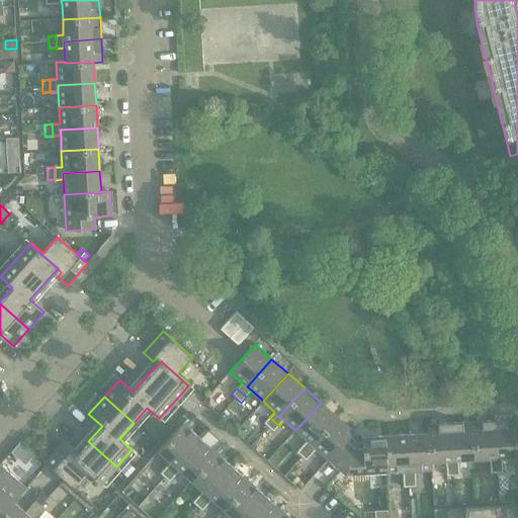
[(321,403),(295,430),(307,440),(301,446),(312,455),(317,449),(312,445),(337,417),(321,403)]
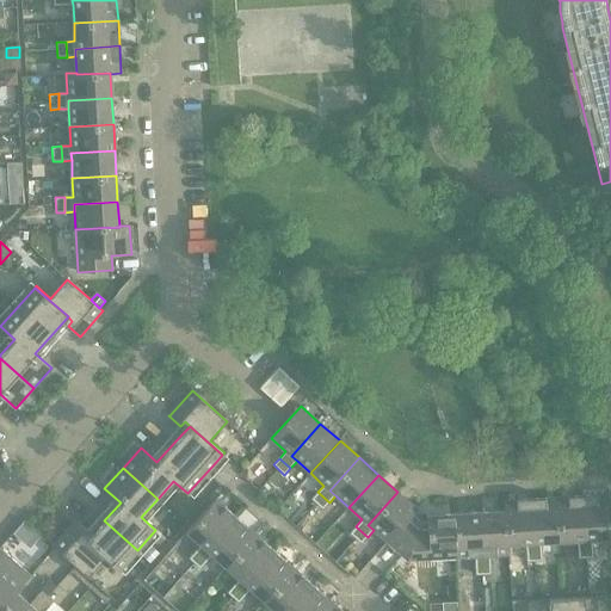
[(318,492),(312,499),(322,510),(329,503),(318,492)]
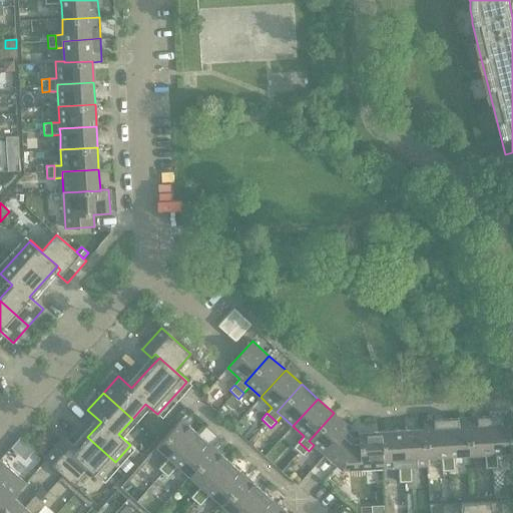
[(309,441),(314,445),(325,455),(343,436),(347,432),(351,428),(334,413),(309,441)]
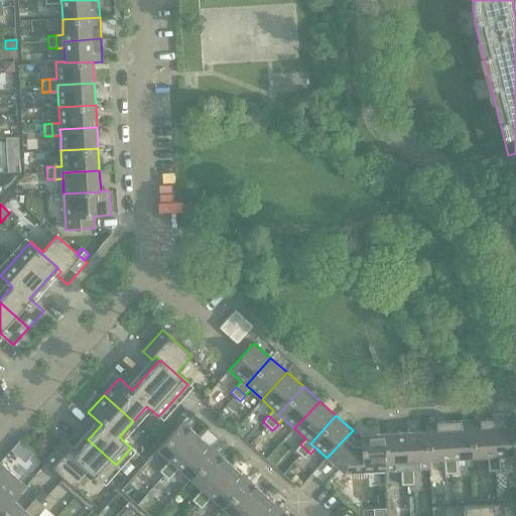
[(515,440),(515,417),(492,418),(494,457),(501,456),(515,455),(515,440)]
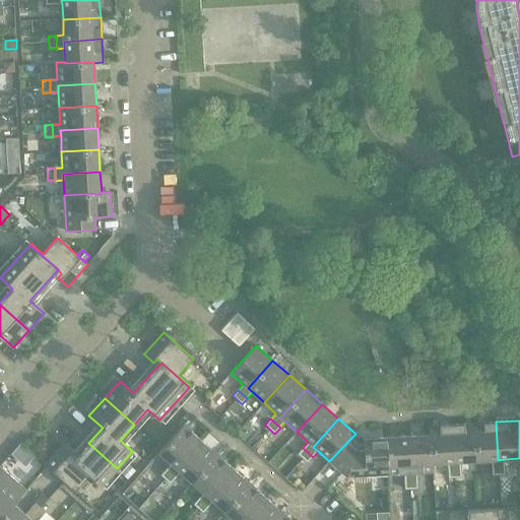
[(496,421),(474,424),(476,461),(492,460),(492,468),(505,467),(505,459),(498,460),(496,421)]
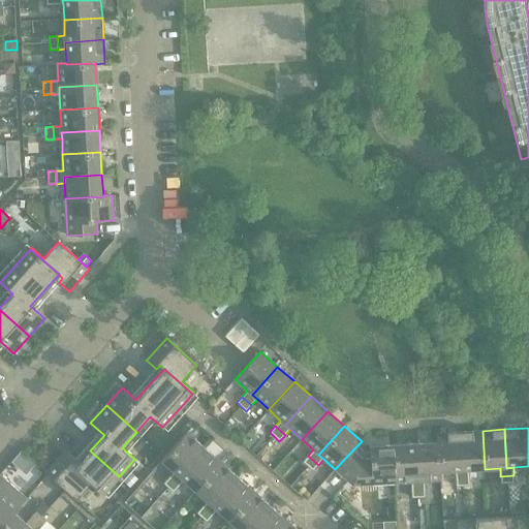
[(483,431),(460,432),(462,470),(468,470),(485,469),(483,431)]
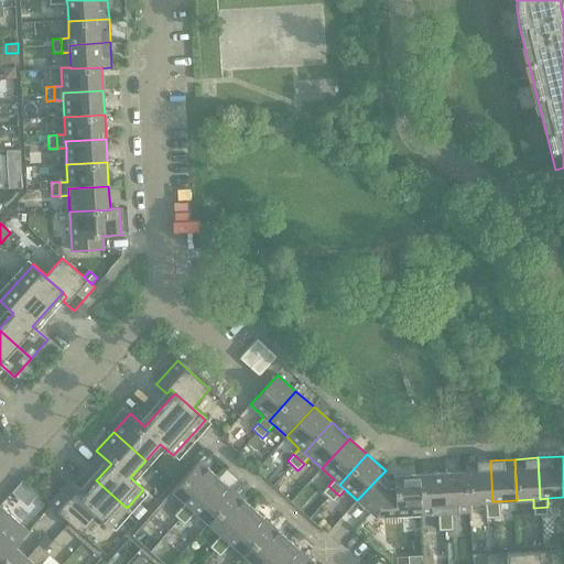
[(191,519),(196,512),(191,508),(218,477),(199,461),(173,491),(186,502),(181,509),(191,519)]
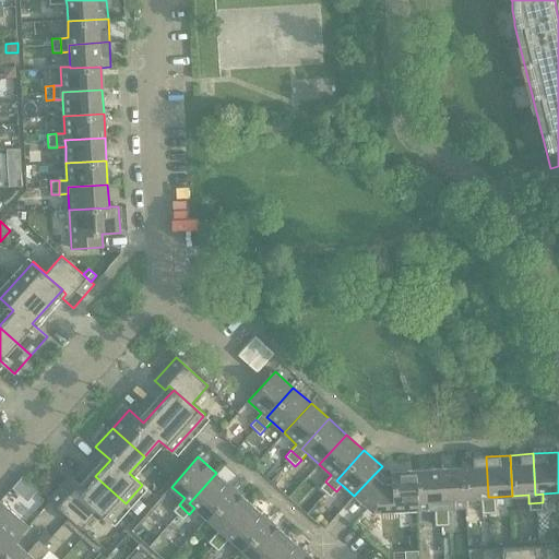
[(461,458),(462,467),(463,467),(464,499),(465,498),(480,498),(482,506),(496,504),(495,497),(488,497),(486,456),(461,458)]
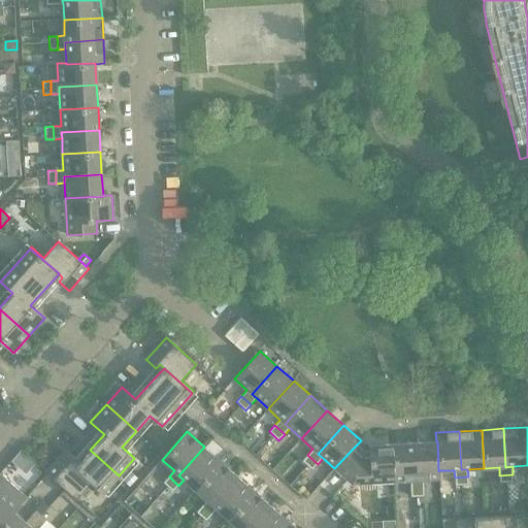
[(437,441),(436,441),(415,442),(417,481),(424,481),(440,480),(439,470),(438,471),(437,441)]
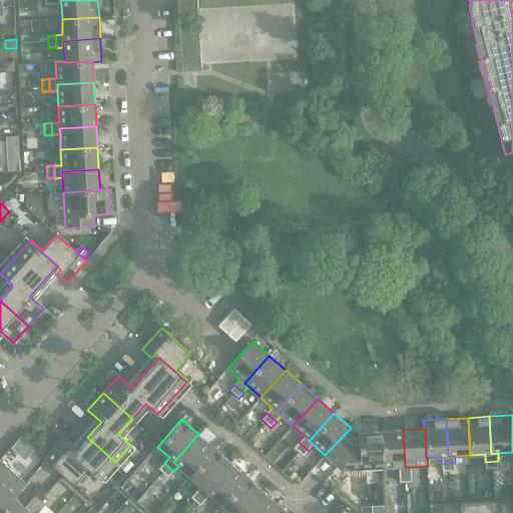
[(403,430),(381,432),(384,468),(399,468),(399,475),(412,475),(412,467),(405,467),(403,430)]
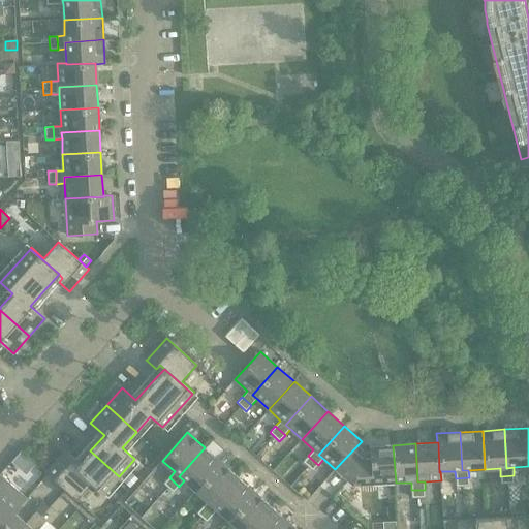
[(353,449),(335,469),(353,486),(396,483),(393,445),(369,446),(370,452),(365,452),(358,445),(353,449)]
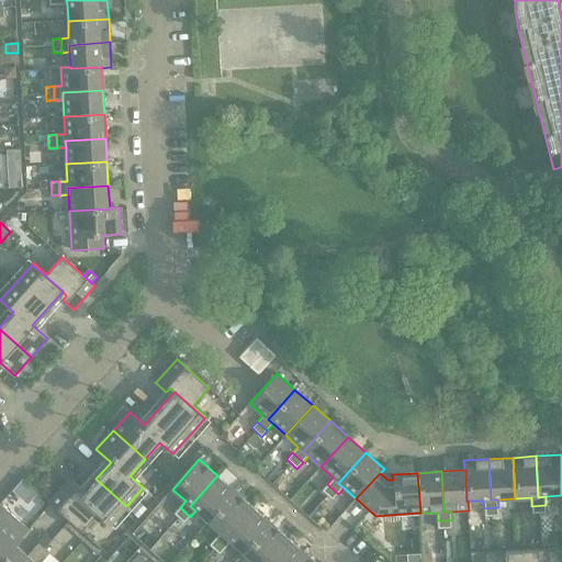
[(217,475),(190,506),(195,510),(209,521),(235,491),(217,475)]
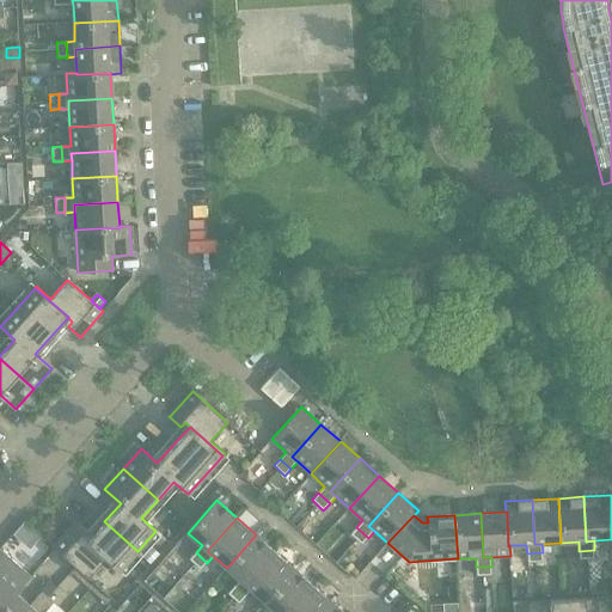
[(77,520),(75,521),(53,546),(89,577),(105,558),(120,571),(138,551),(104,521),(92,536),(77,520)]
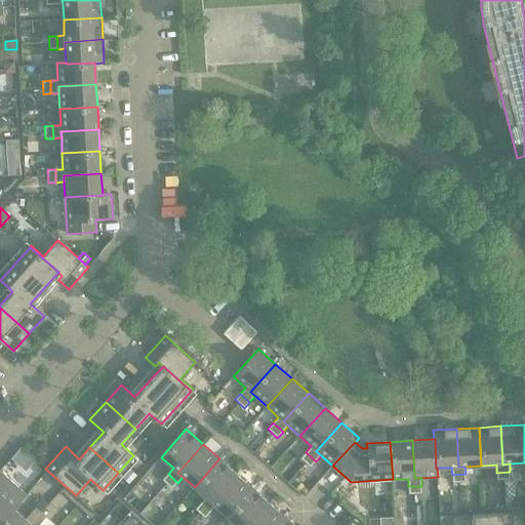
[(306,452),(300,458),(311,467),(316,461),(306,452)]
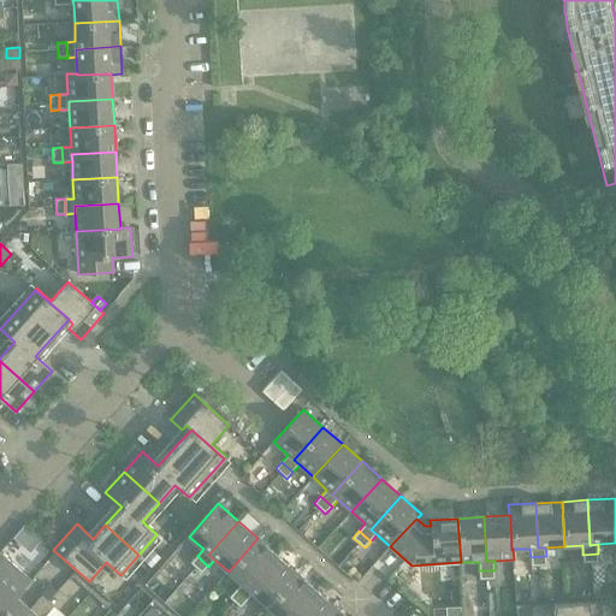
[(258,538),(229,572),(242,584),(236,591),(247,600),(253,594),(248,588),(277,556),(258,538)]
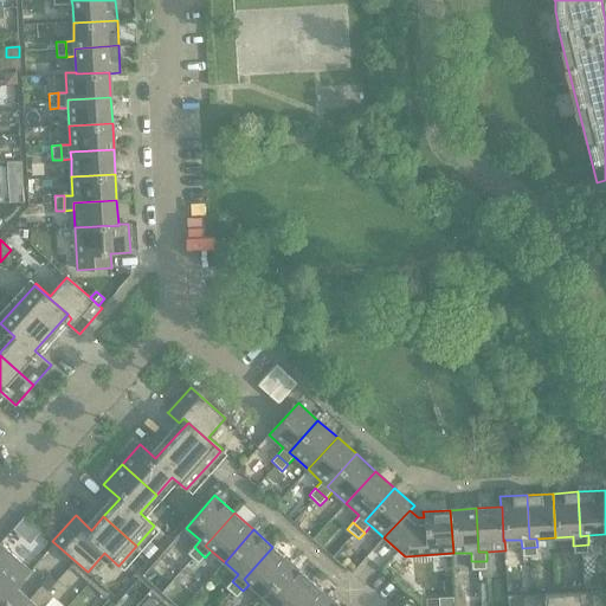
[(0,605),(17,587),(18,588),(25,581),(23,580),(31,571),(0,543),(0,605)]
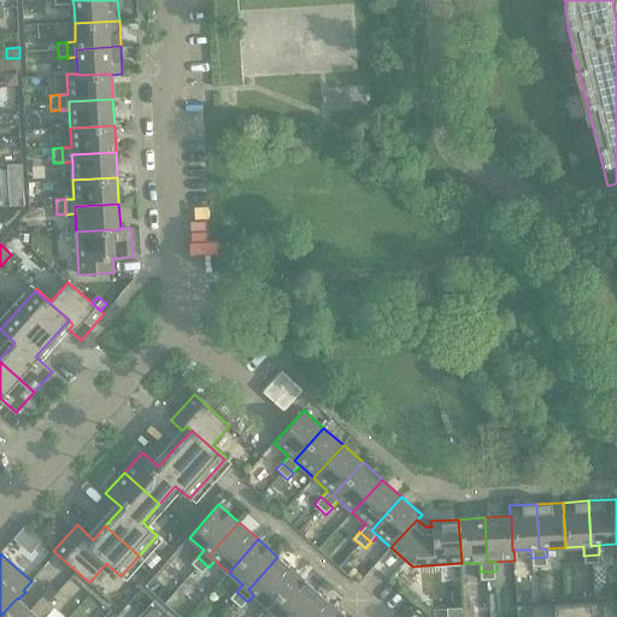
[(153,553),(144,563),(152,570),(153,569),(160,560),(153,553)]
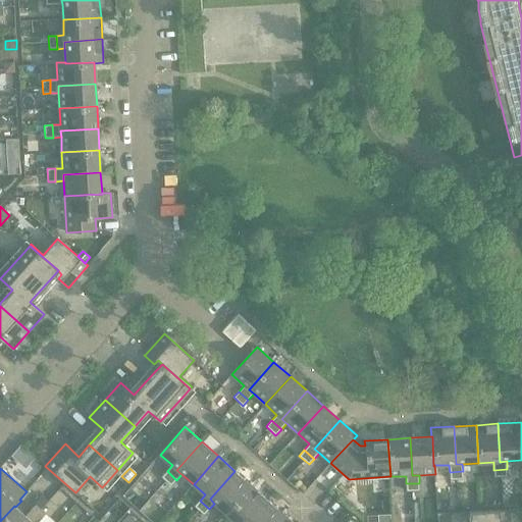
[(493,470),(494,477),(508,476),(507,469),(493,470)]
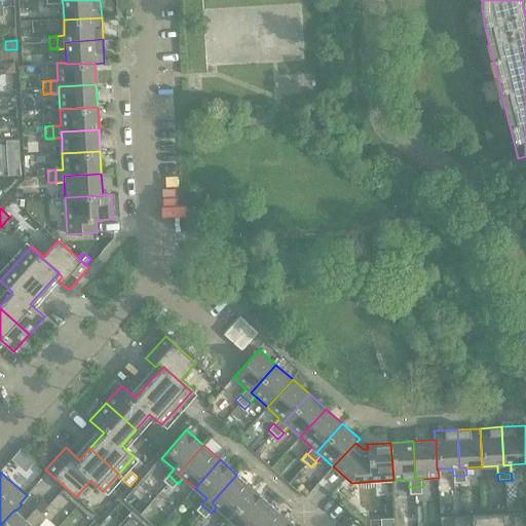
[(162,481),(173,489),(178,484),(168,475),(162,481)]
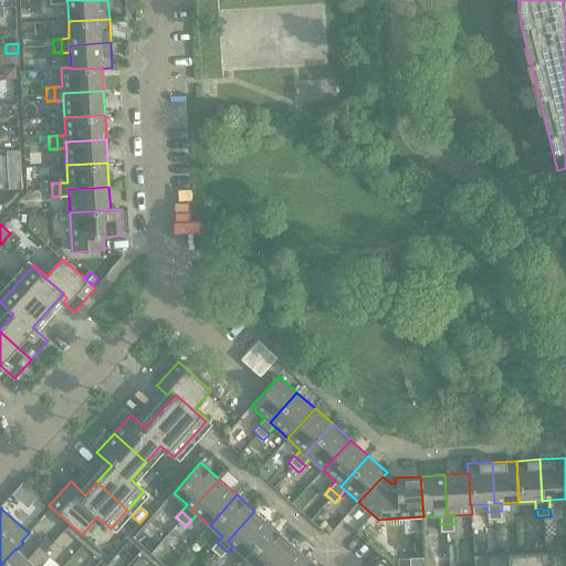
[(228,541),(232,546),(245,557),(272,526),(254,511),(228,541)]
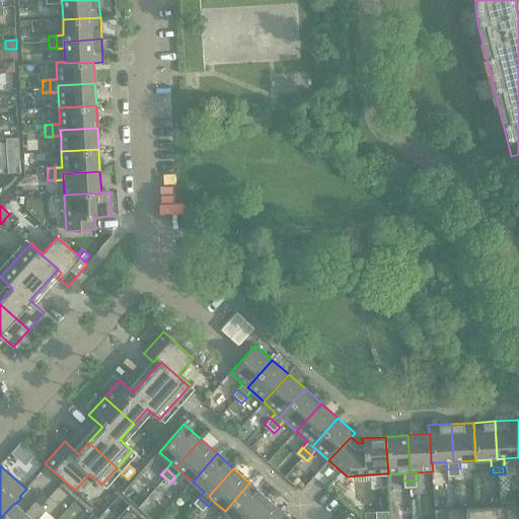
[(447,469),(447,477),(460,476),(460,468),(447,469)]
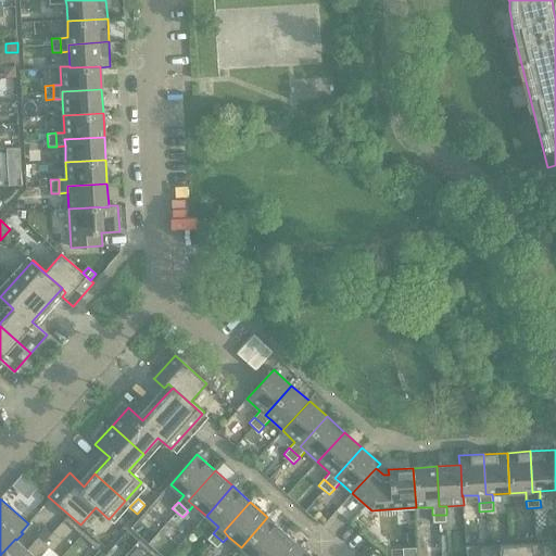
[(432,515),(433,523),(447,522),(446,515),(432,515)]
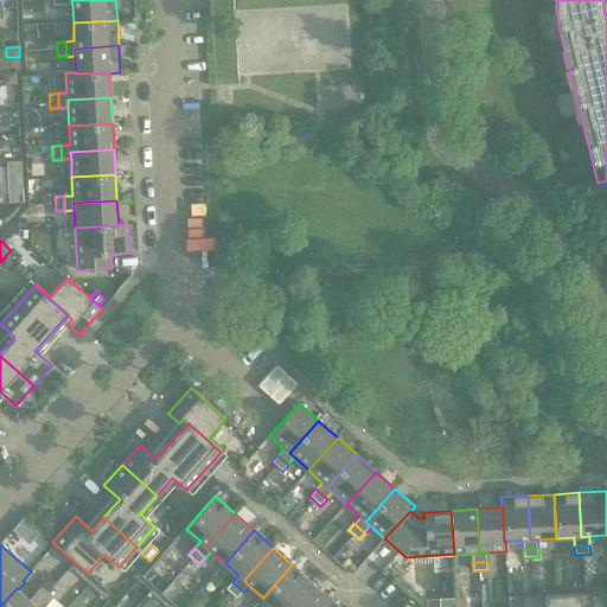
[(292,564),(263,598),(274,606),(288,606),(312,581),(292,564)]
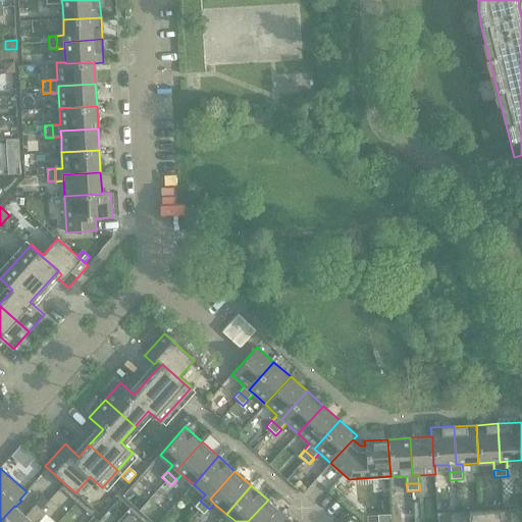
[(268,500),(248,521),(277,521),(284,515),(268,500)]
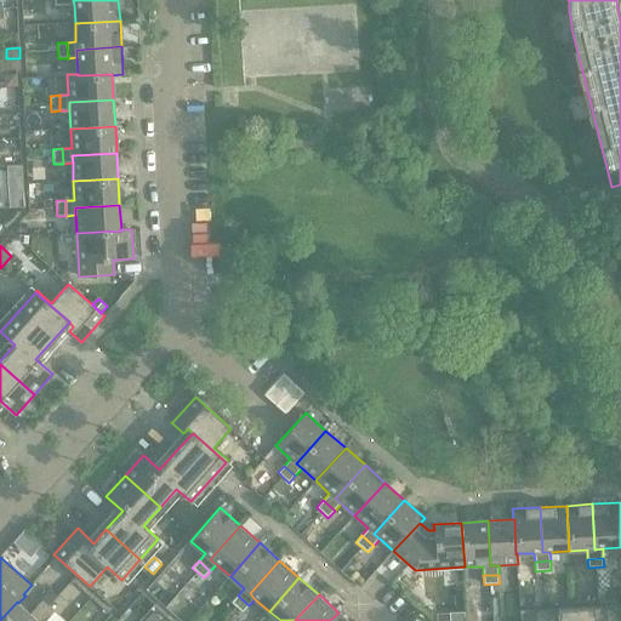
[(232,603),(243,613),(249,605),(238,596),(232,603)]
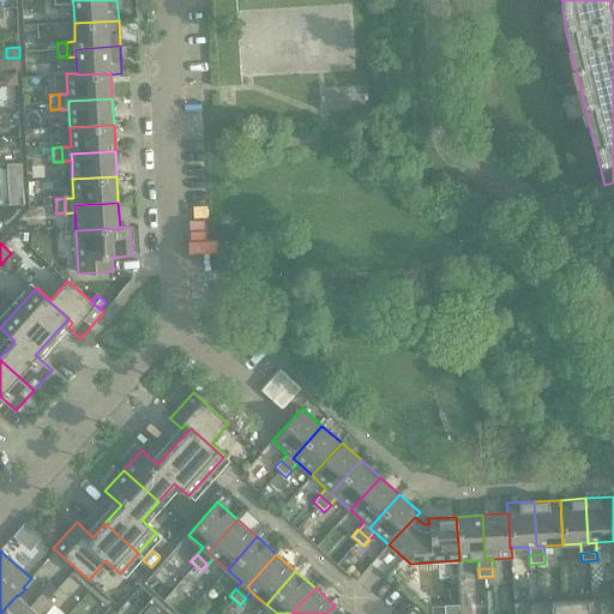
[(48,612),(54,605),(42,594),(36,601),(48,612)]
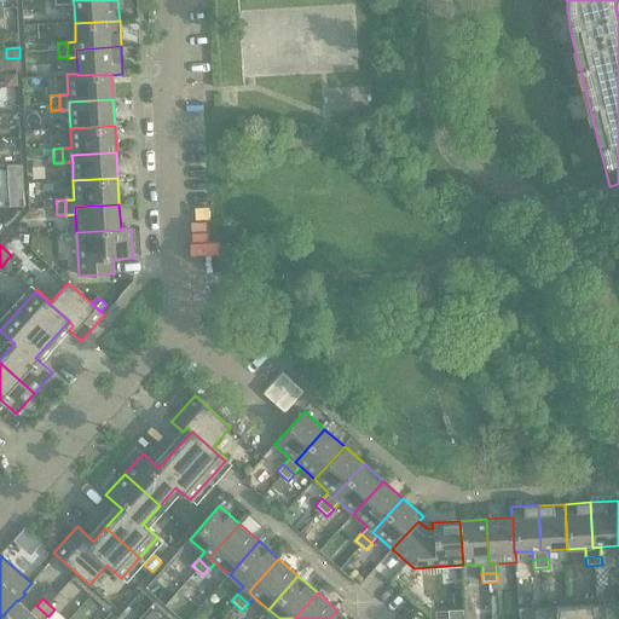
[(17,600),(0,618),(35,618),(36,618),(38,618),(45,618),(48,617),(36,606),(30,613),(18,601),(17,600)]
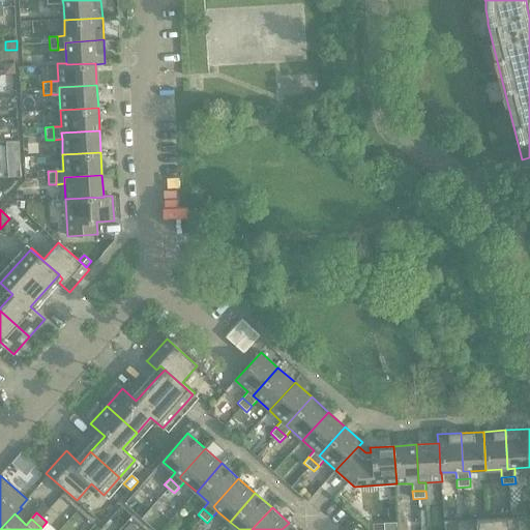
[(518,529),(517,518),(476,520),(476,529),(518,529)]
